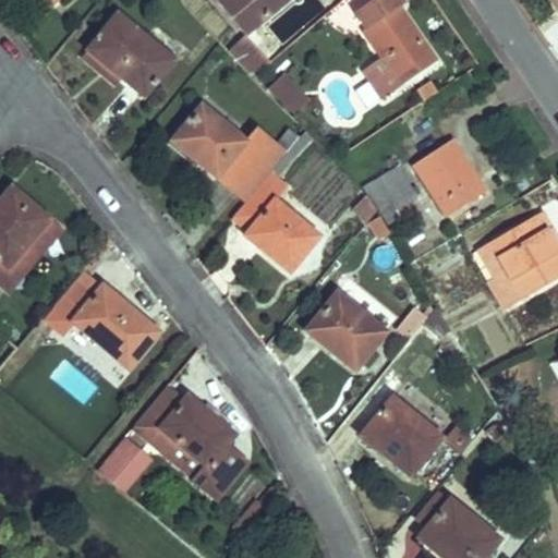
[(286,0),(215,0),(244,35),(286,0)]
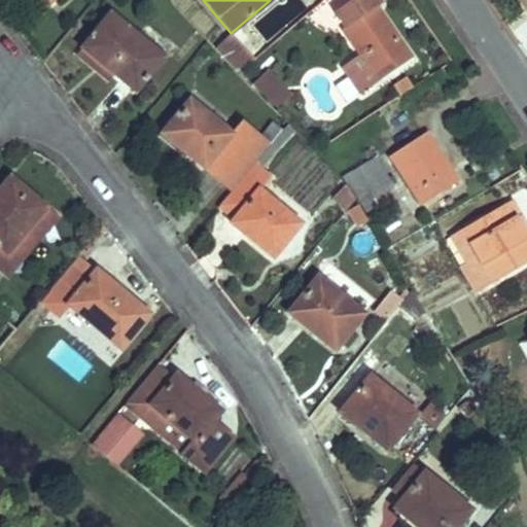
[(380,4),(377,0),(351,0),(336,11),(347,27),(343,29),(360,54),(343,66),(361,93),(412,59),(376,7),(380,4)]
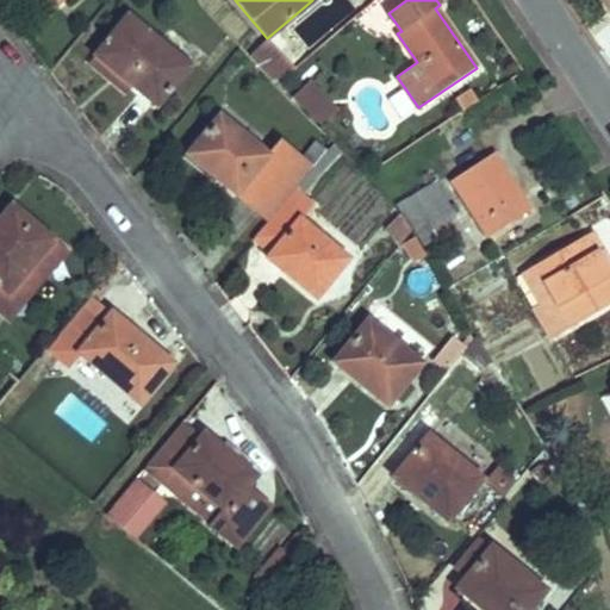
[(128,17),(95,56),(131,85),(157,106),(190,67),(128,17)]
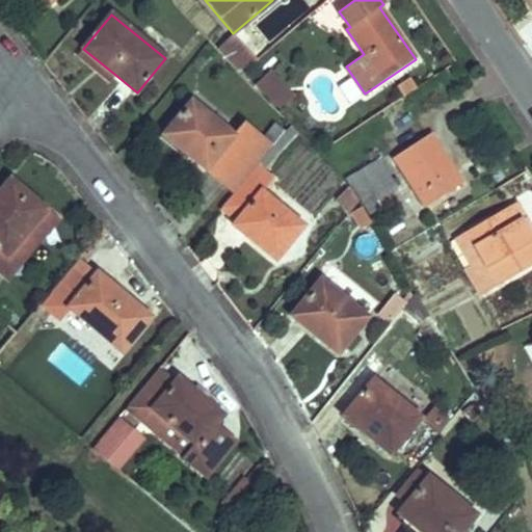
[(220,54),(235,41),(231,37),(217,50),(220,54)]
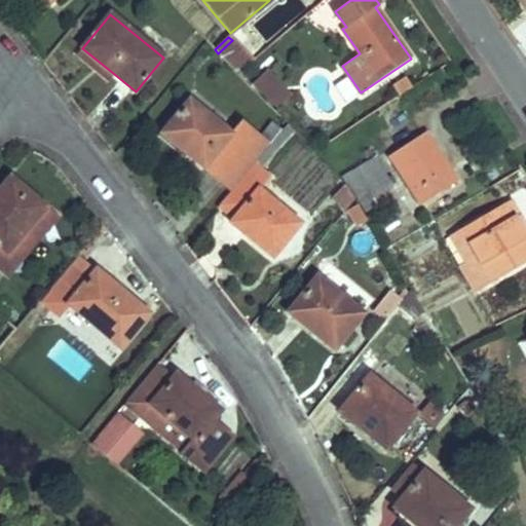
[(232,40),(218,53),(234,71),(252,62),(232,40)]
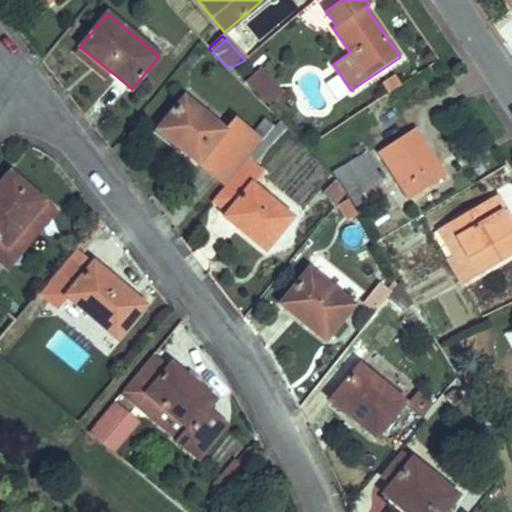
[(110,71),(80,47),(75,53),(105,77),(110,71)]
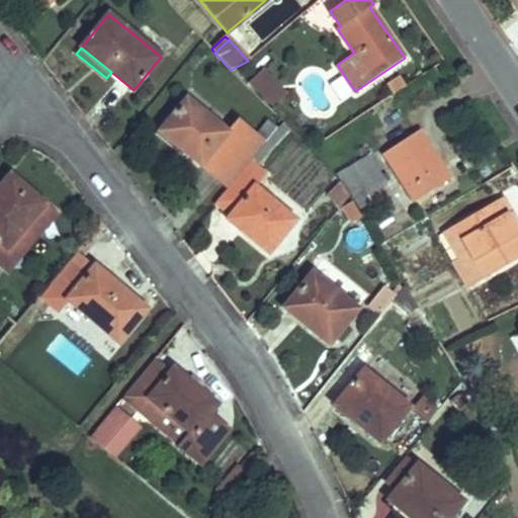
[(248,83),(258,93),(271,79),(262,70),(248,83)]
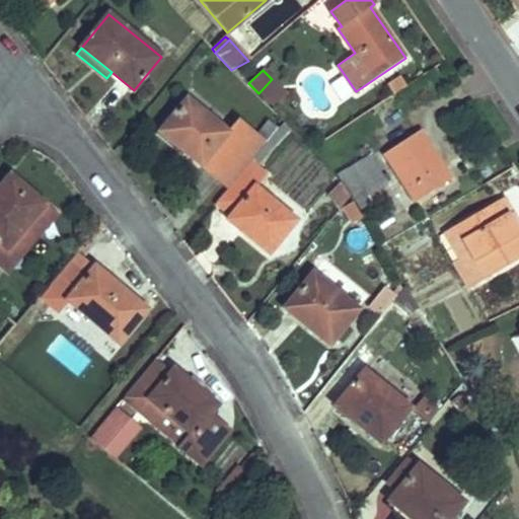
[(388,85),(394,94),(406,86),(400,77),(388,85)]
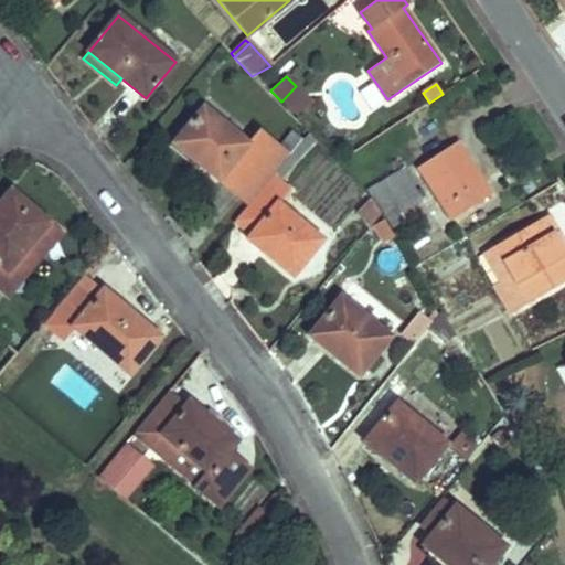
[(312,103),(296,86),(281,102),(298,117),(312,103)]
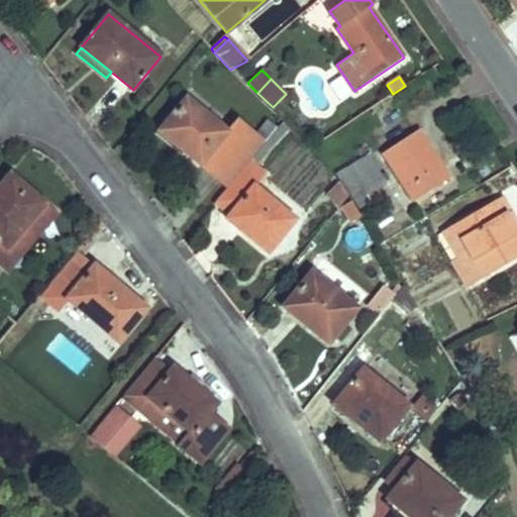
[(160,131),(226,186),(263,142),(254,135),(235,120),(226,132),(186,100),(160,131)]
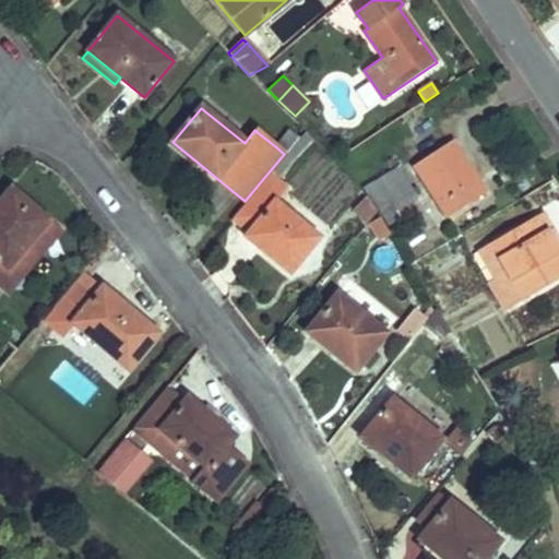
[(275,146),(284,154),(298,137),(289,129),(275,146)]
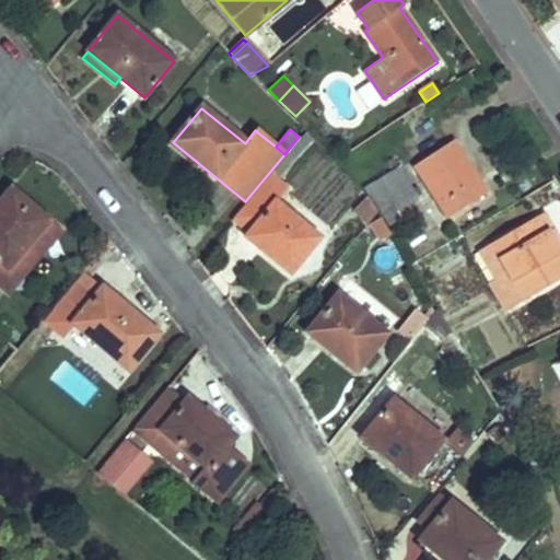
[(269,174),(278,181),(312,140),(304,133),(301,138),(299,137),(269,174)]
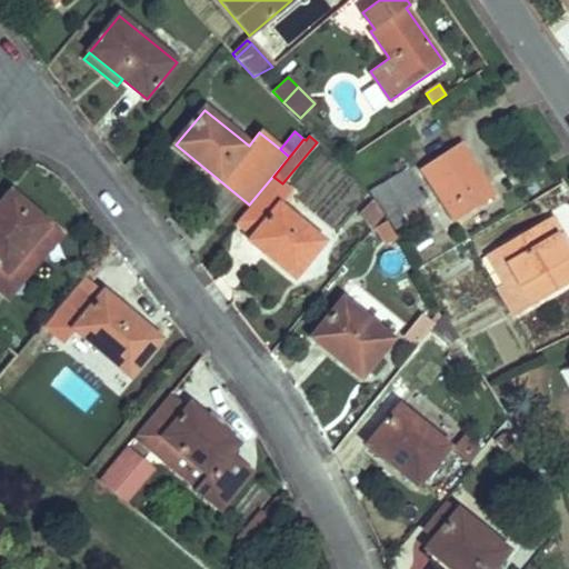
[(422,169),(456,221),(493,196),(460,145),(422,169)]
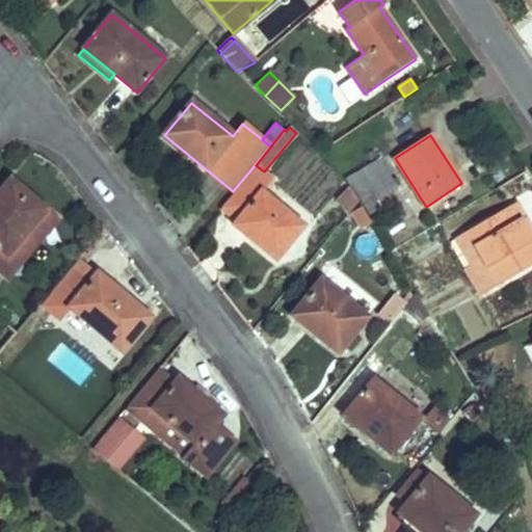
[(370,215),(381,208),(377,202),(389,194),(397,189),(396,188),(392,180),(381,158),(347,179),(370,215)]
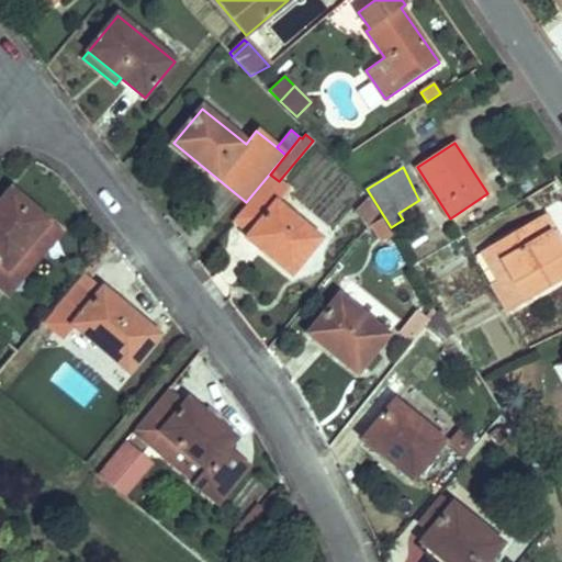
[(250,234),(248,236),(263,248),(261,250),(291,274),(319,238),(277,204),(288,189),(279,181),(270,175),(234,221),(250,234)]
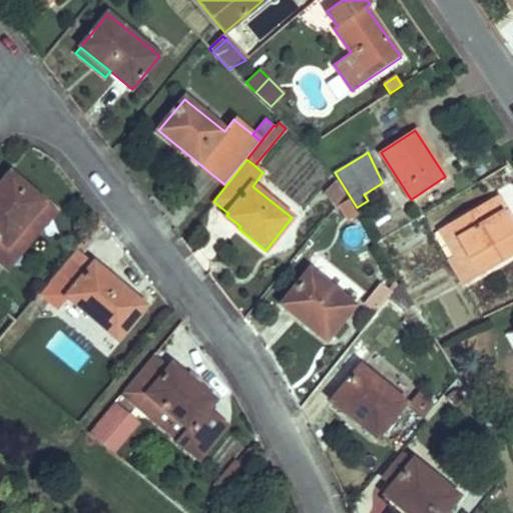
[(378,173),(382,181),(387,178),(383,170),(378,173)]
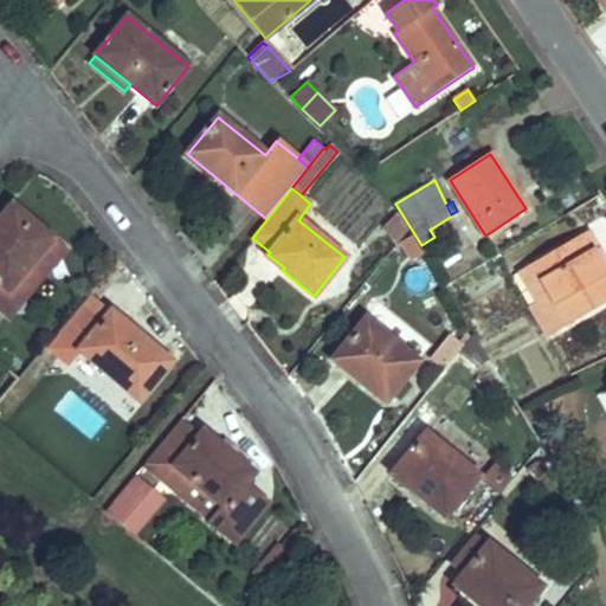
[(11,205),(0,218),(0,309),(10,317),(23,302),(12,292),(55,242),(11,205)]
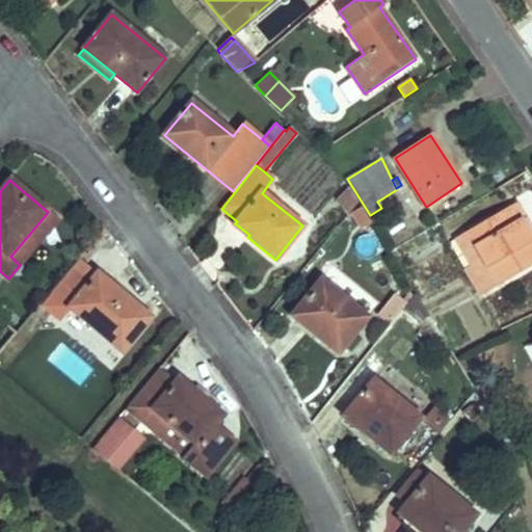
[(336,200),(347,216),(358,202),(349,186),(336,200)]
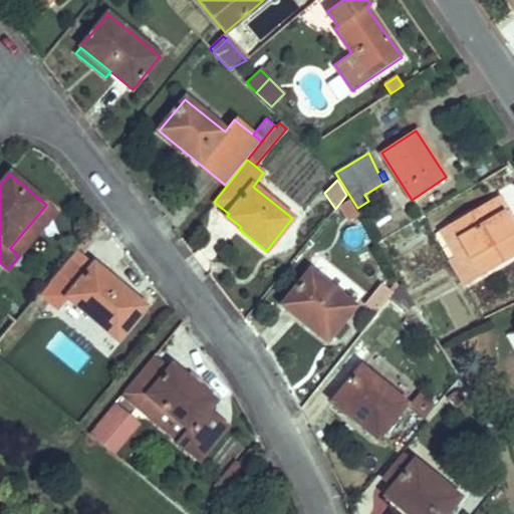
[(364,195),(368,201),(378,194),(375,188),(364,195)]
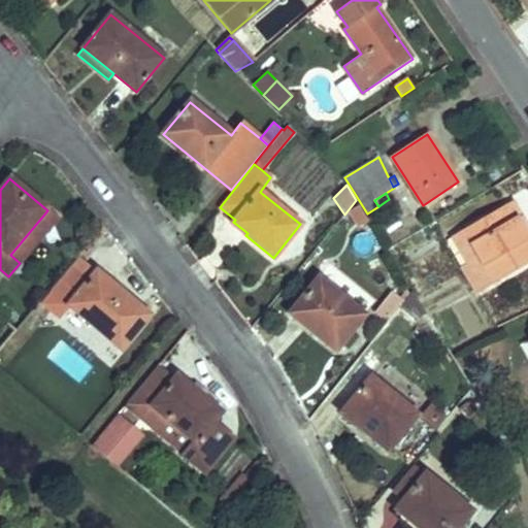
[(469,265),(464,268),(477,292),(527,262),(527,238),(517,220),(521,217),(512,201),(453,236),(469,265)]
